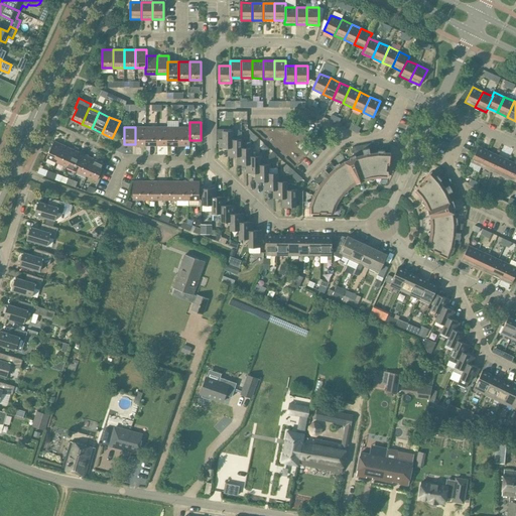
[(146,127),(135,127),(135,144),(146,144),(146,127)]
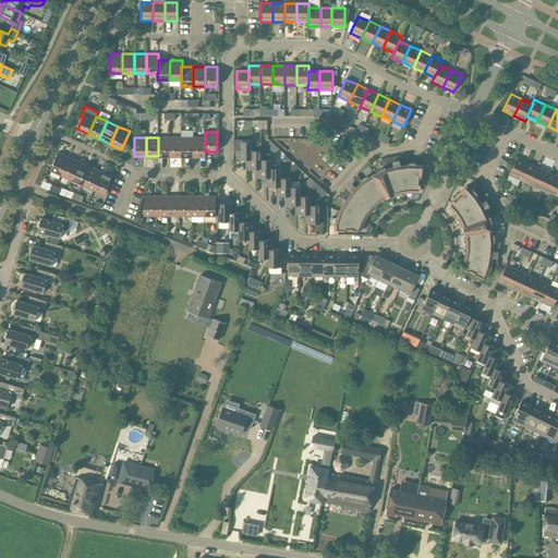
[(169,137),(158,137),(158,156),(169,156),(169,137)]
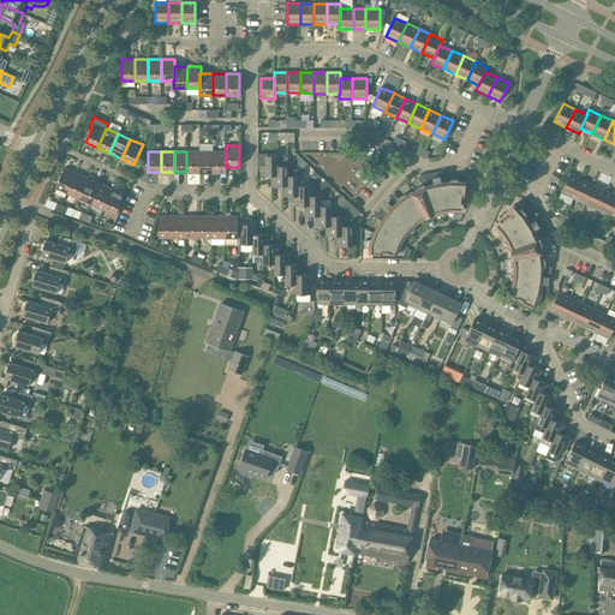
[(199,151),(186,151),(186,172),(199,172),(199,151)]
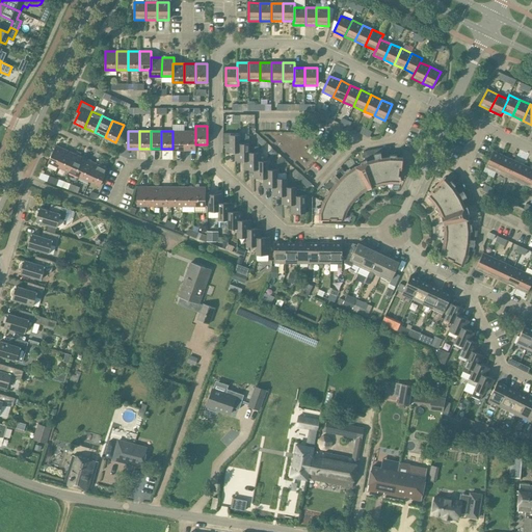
[(184,131),(173,131),(173,149),(184,149),(184,131)]
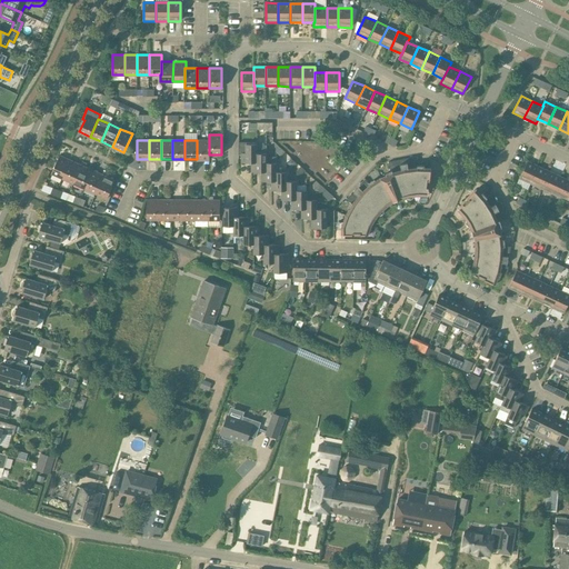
[(209,140),(197,140),(197,159),(209,159),(209,155),(209,140)]
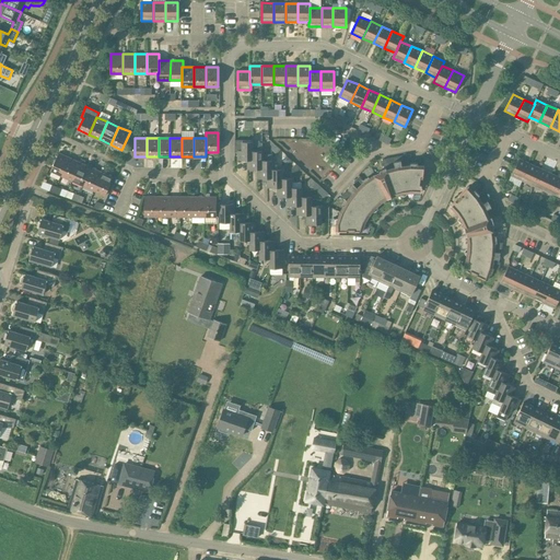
[(253,142),(243,142),(243,140),(235,140),(235,152),(237,152),(237,161),(247,161),(247,160),(253,160),(253,151),(253,143),(253,142)]
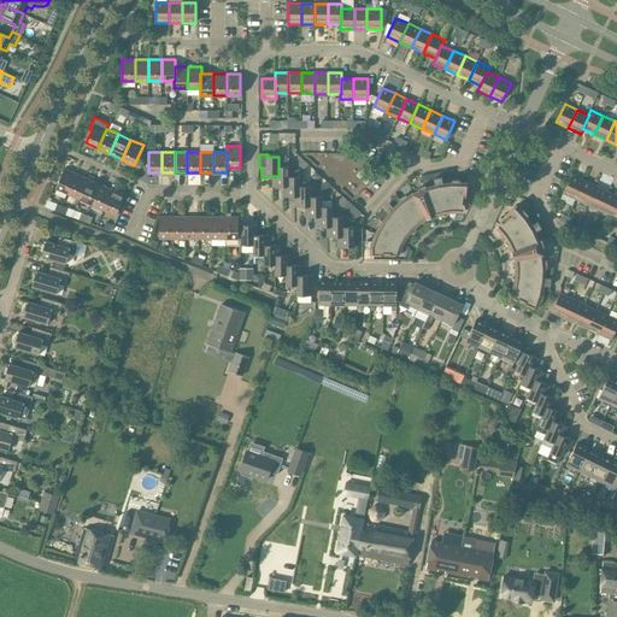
[(272,177),(272,187),(283,187),(289,187),(289,177),(289,176),(289,166),(278,166),(278,176),(272,176),(272,177)]
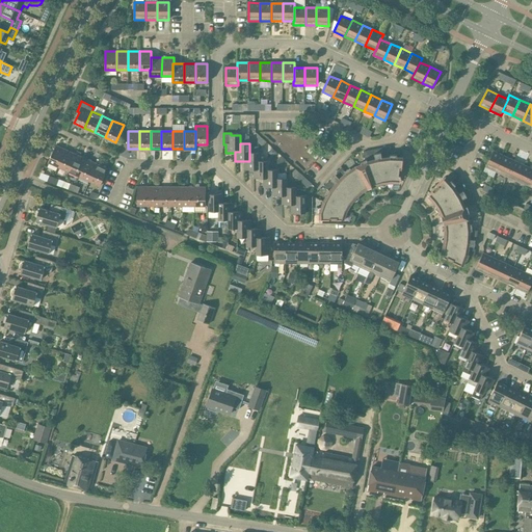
[(59,166),(67,150),(56,144),(48,162),(59,166)]
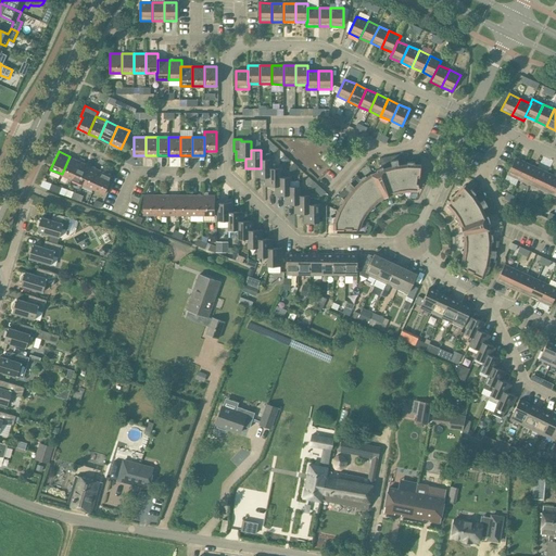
[(336,162),(326,152),(320,158),(330,167),(336,162)]
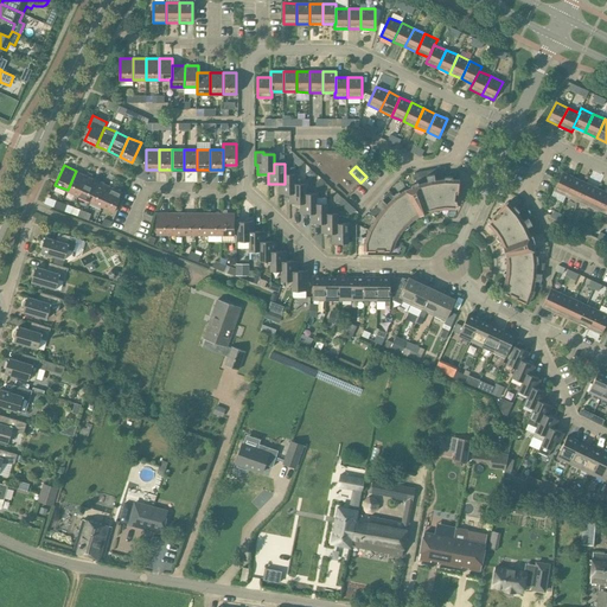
[(446,177),(445,167),(415,173),(417,181),(411,185),(411,187),(407,190),(419,212),(420,215),(428,211),(435,209),(440,209),(447,208),(447,205),(457,205),(460,179),(453,179),(453,177),(446,177)]
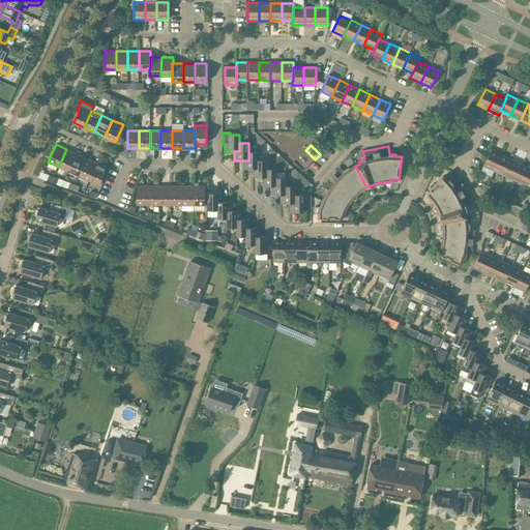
[(68,171),(77,153),(66,149),(59,166),(68,171)]
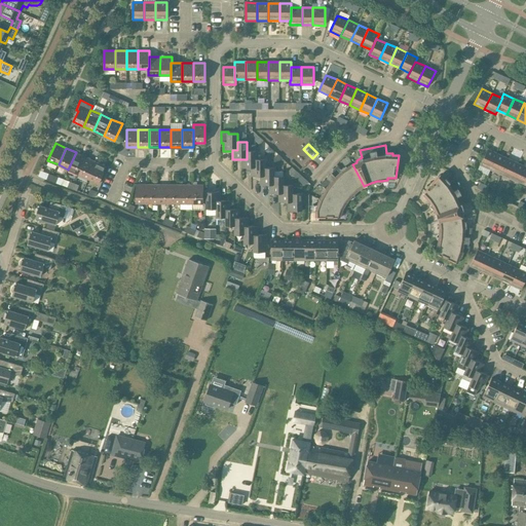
[(480,165),(478,171),(488,175),(491,170),(498,154),(488,149),(480,165)]
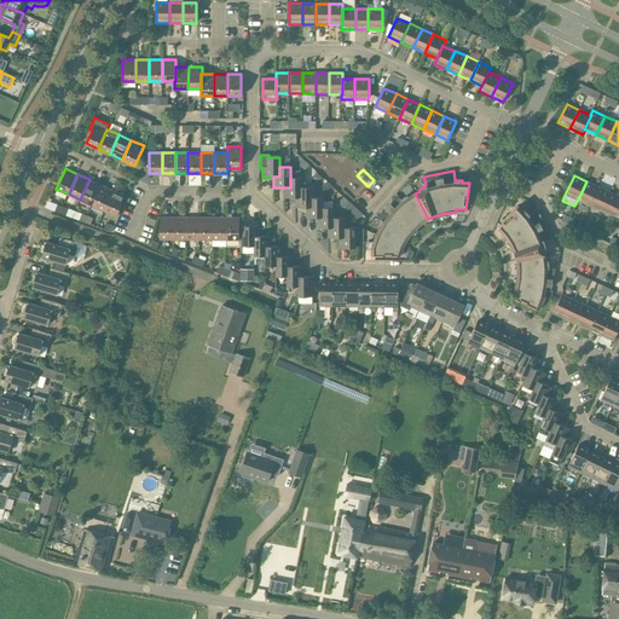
[(284,197),(295,197),(301,197),(301,187),(301,177),(290,177),(290,178),(290,187),(284,187),(284,197)]
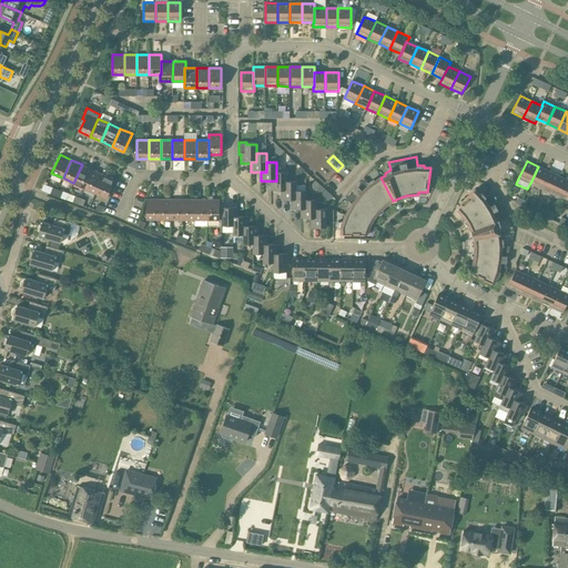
[(93,170),(82,164),(73,183),(84,188),(93,170)]
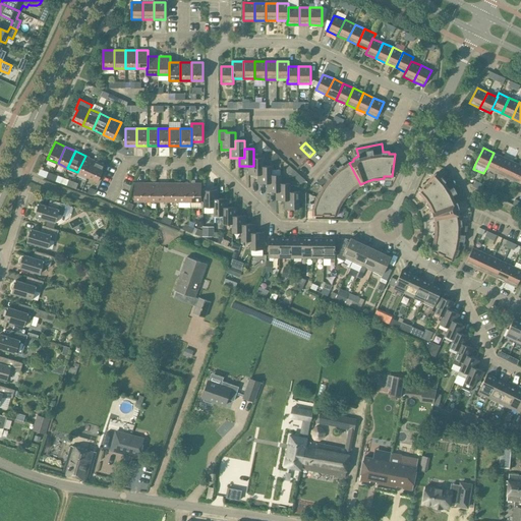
[(276,153),(272,157),(272,162),(276,162),(280,157),(276,153)]
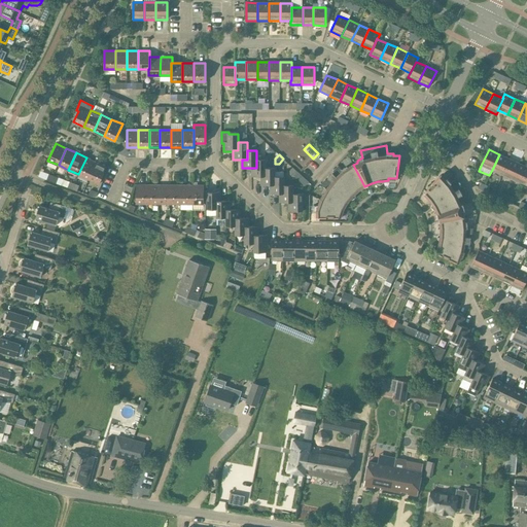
[(492,170),(501,175),(510,159),(499,154),(492,170)]
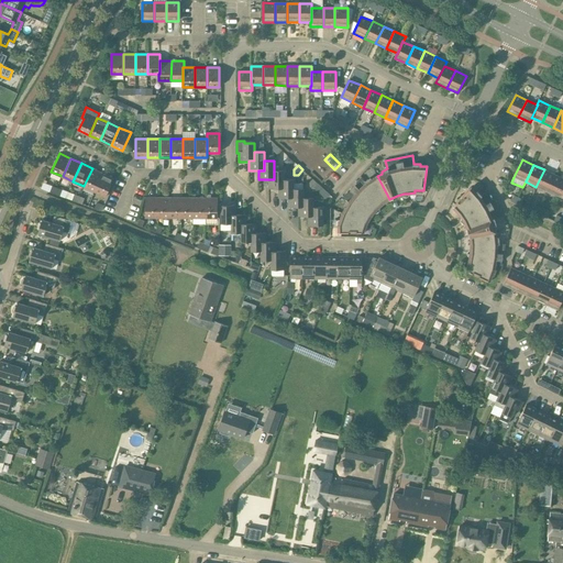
[(92,168),(84,186),(95,191),(103,173),(92,168)]
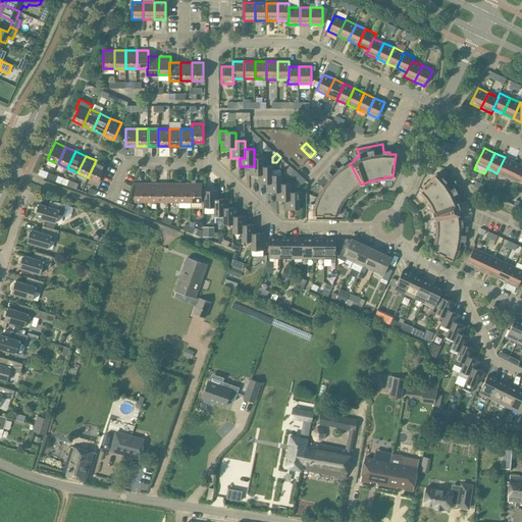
[(497,173),(507,177),(514,162),(505,157),(497,173)]
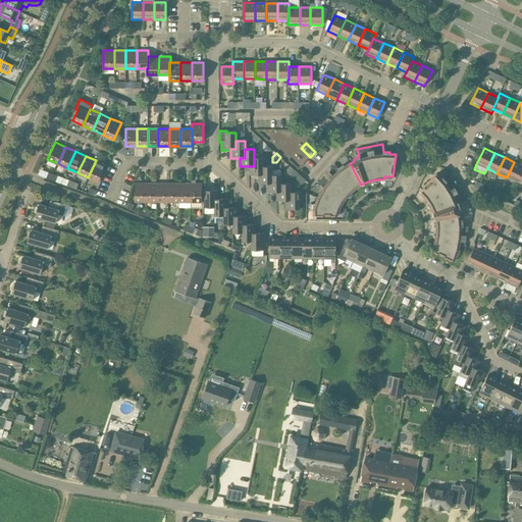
[(263,166),(263,158),(254,158),(254,166),(249,166),(249,175),(258,175),(258,174),(263,174),(263,166)]
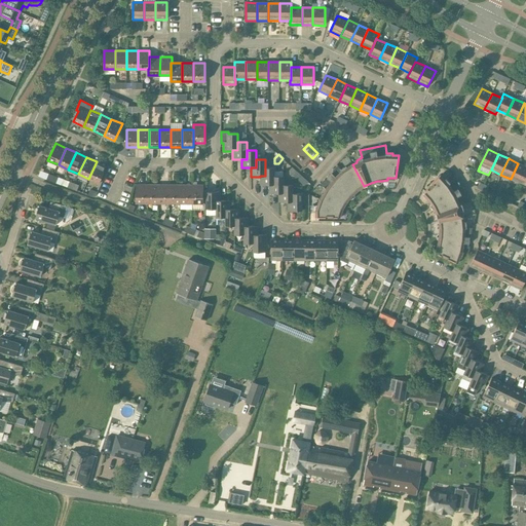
[(107,166),(97,161),(88,179),(99,183),(107,166)]
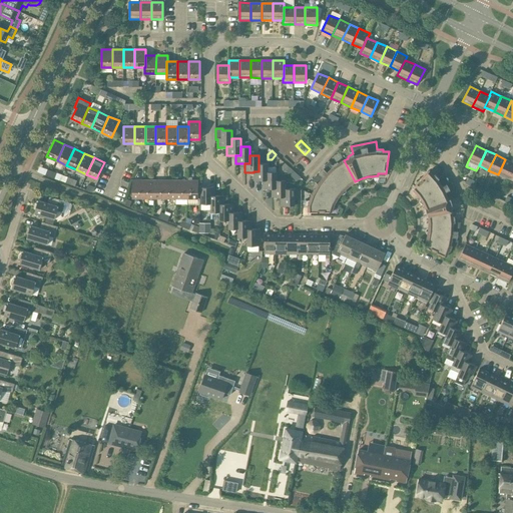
[(508,179),(512,168),(512,162),(505,159),(498,174),(508,179)]
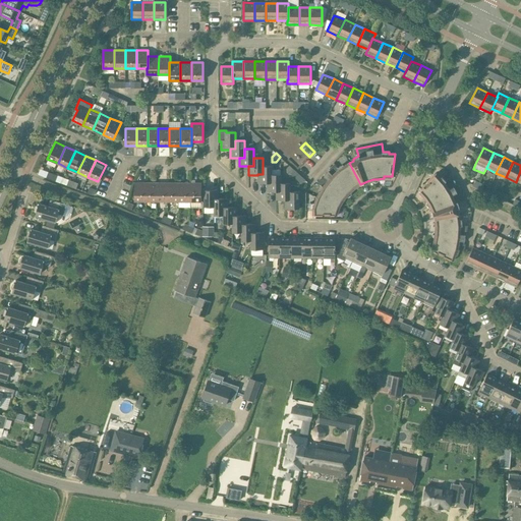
[(352,187),(359,182),(349,163),(344,166),(343,164),(338,168),(335,164),(330,169),(330,170),(323,178),(322,178),(316,183),(321,185),(317,191),(320,192),(316,197),(337,207),(337,206),(341,199),(343,200),(347,195),(349,193),(354,188),(352,187)]
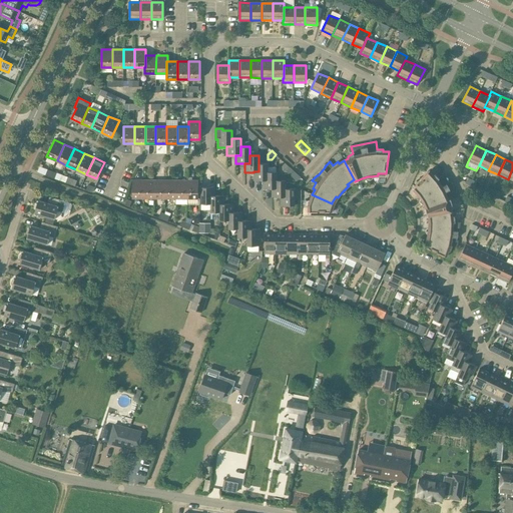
[(253,180),(263,180),(268,180),(268,172),(268,163),(259,163),(259,171),(253,171),(253,172),(253,180)]
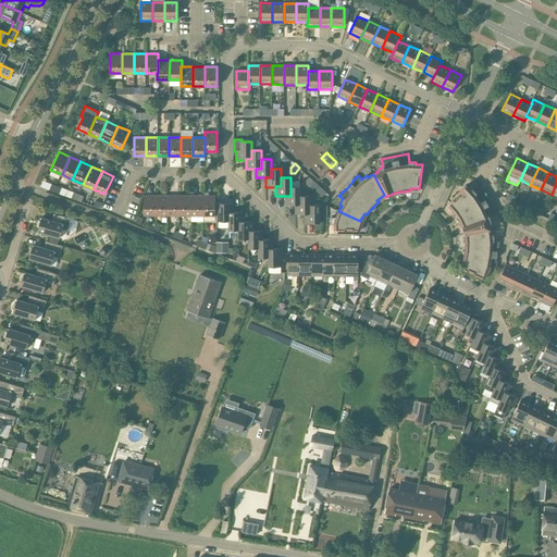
[(309,177),(305,182),(310,187),(310,186),(314,182),(309,177)]
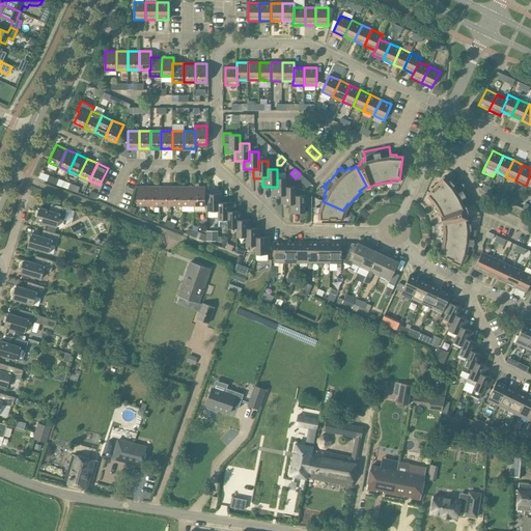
[(443,223),(446,223),(468,219),(467,213),(469,213),(467,206),(474,203),(462,179),(454,185),(450,179),(448,180),(445,176),(429,193),(435,199),(432,201),(437,206),(439,210),(441,216),(443,223)]
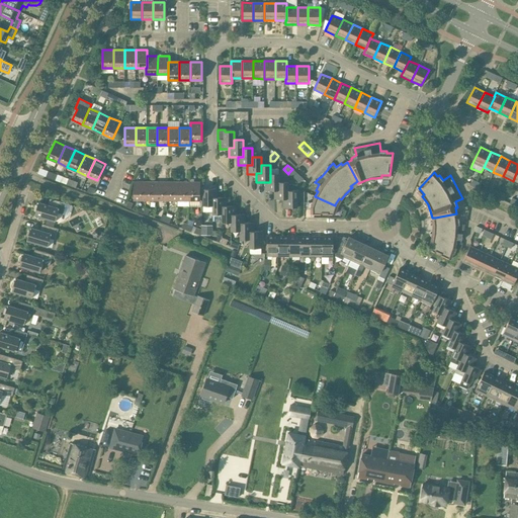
[(265,190),(274,190),(279,190),(279,182),(279,174),(270,174),(270,182),(265,182),(265,190)]
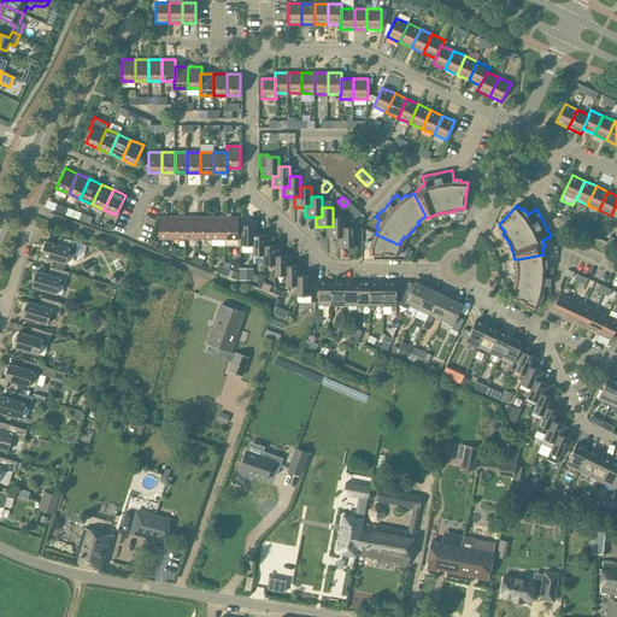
[(159,238),(172,238),(172,216),(159,216),(159,238)]
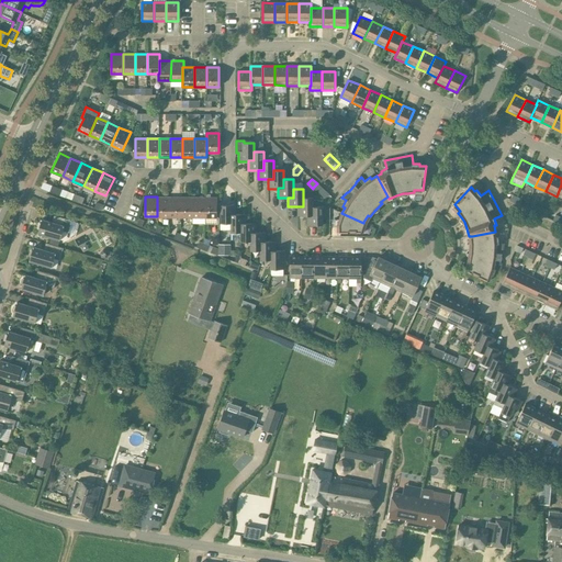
[(157,197),(157,216),(169,216),(169,197),(157,197)]
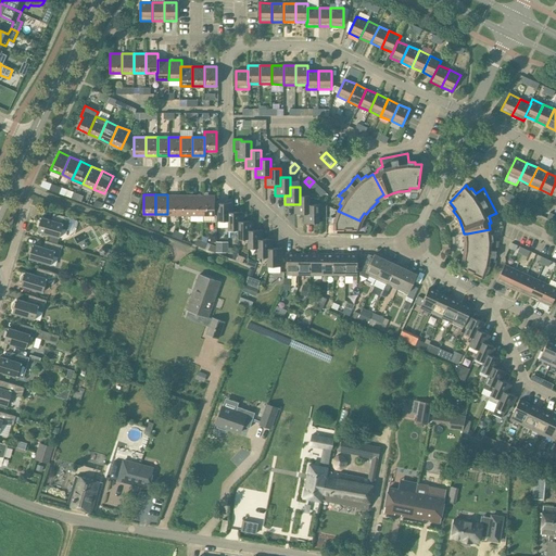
[(167,194),(167,214),(179,214),(179,194),(167,194)]
